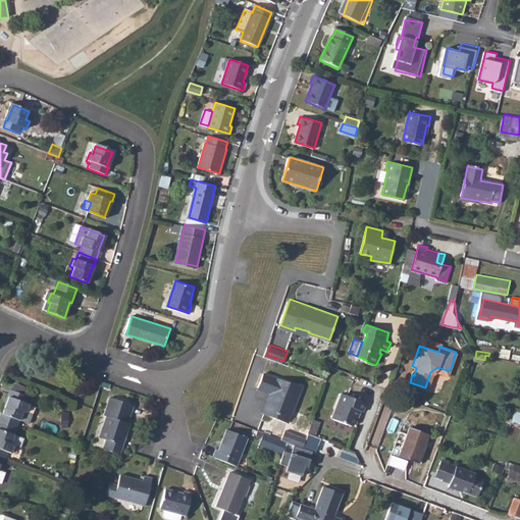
[(430,372),(425,387),(428,388),(433,373),(437,370),(449,374),(450,371),(437,367),(430,372)]
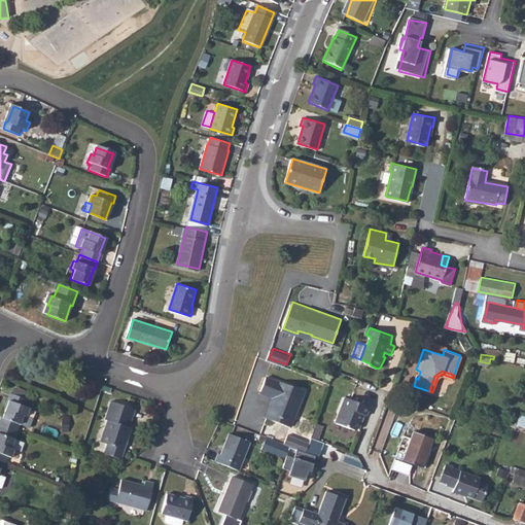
[(268,376),(263,389),(277,395),(275,399),(276,399),(273,407),(272,407),(268,417),(291,426),(306,390),(283,381),(282,382),(268,376)]
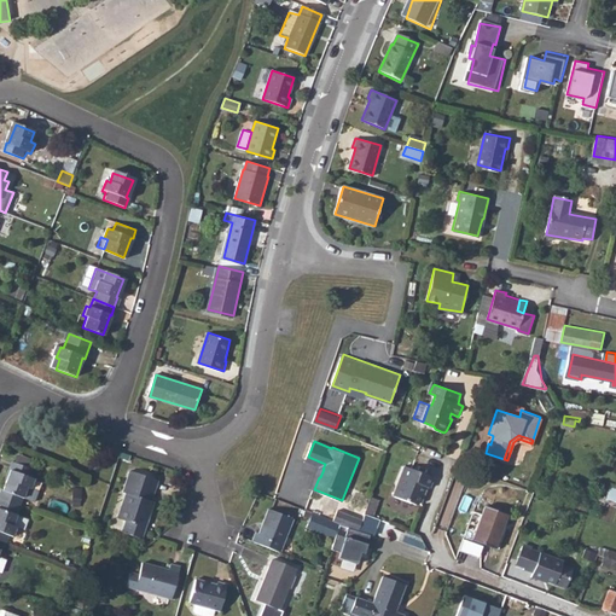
[(325,464),(308,457),(307,460),(323,465),(313,488),(314,489),(319,477),(320,477),(324,469),(323,469),(325,464)]
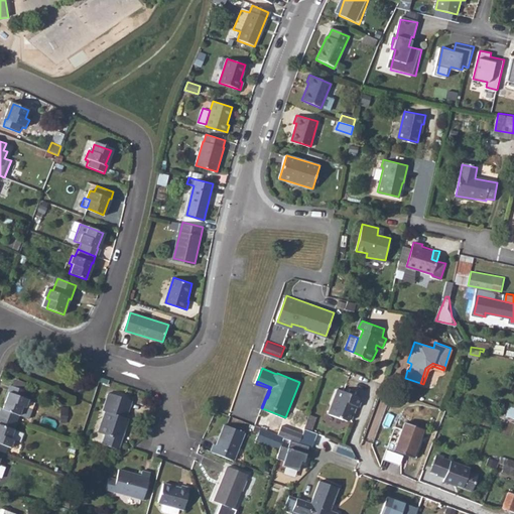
[(26,390),(8,385),(6,391),(7,392),(1,408),(0,407),(0,416),(16,422),(18,414),(28,417),(30,408),(24,406),(26,399),(23,398),(26,390)]
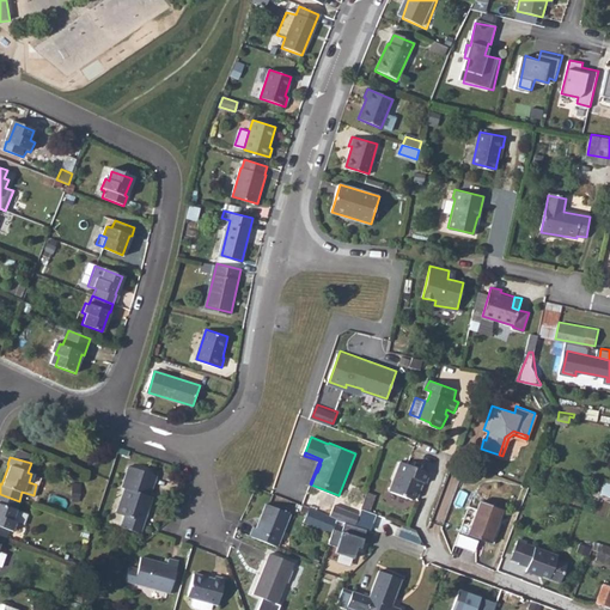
[(402,462),(390,490),(413,499),(418,496),(424,481),(427,482),(431,473),(402,462)]
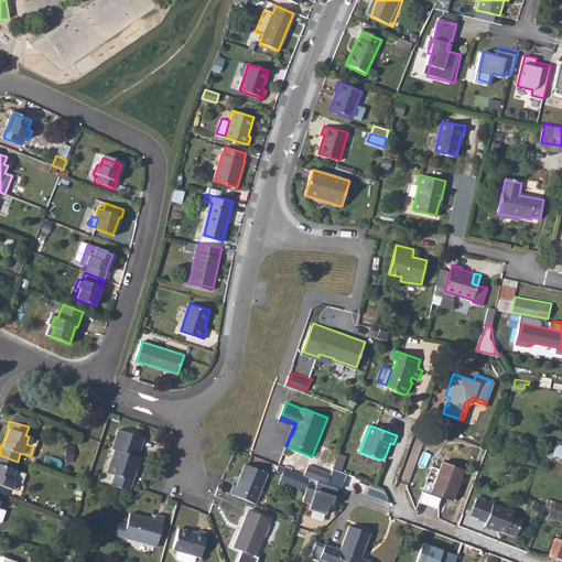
[(117,449),(109,471),(117,474),(112,484),(130,490),(141,461),(139,461),(144,445),(140,443),(143,435),(121,428),(115,447),(117,449)]
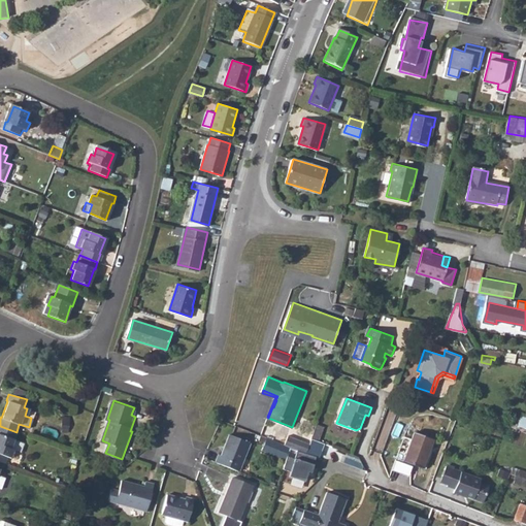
[(315,434),(322,437),(326,424),(319,421),(315,434)]
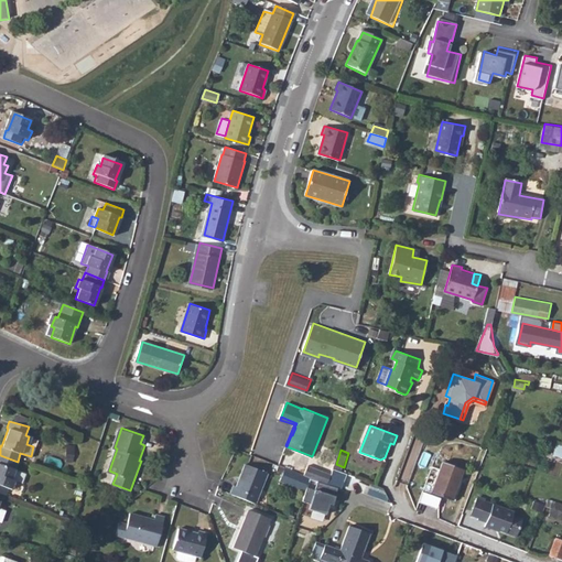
[(0,494),(6,496),(8,489),(11,490),(13,482),(22,485),(25,474),(14,471),(18,462),(0,455),(0,494)]
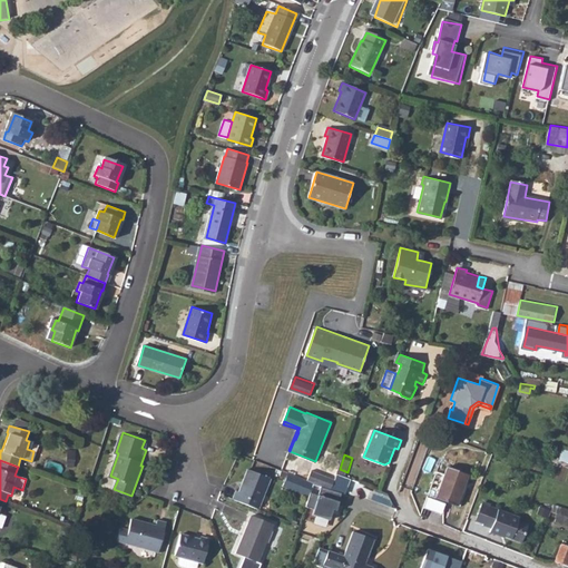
[(440,463),(432,493),(439,495),(447,466),(440,463)]
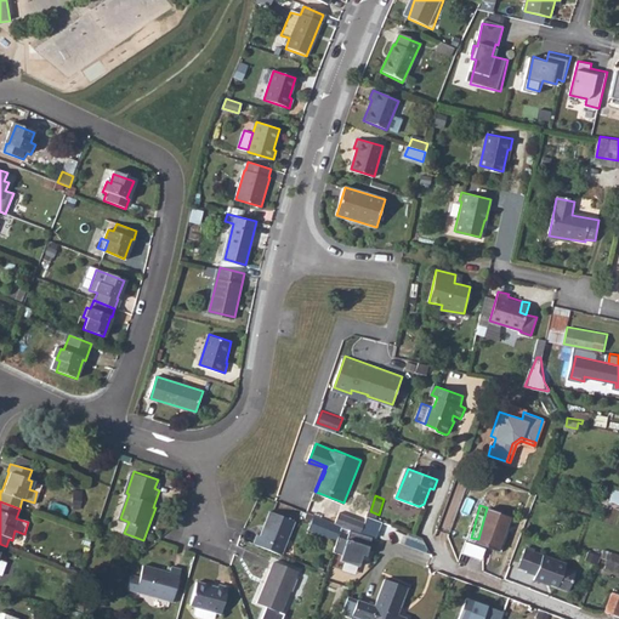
[(490,509),(478,540),(499,549),(511,516),(490,509)]
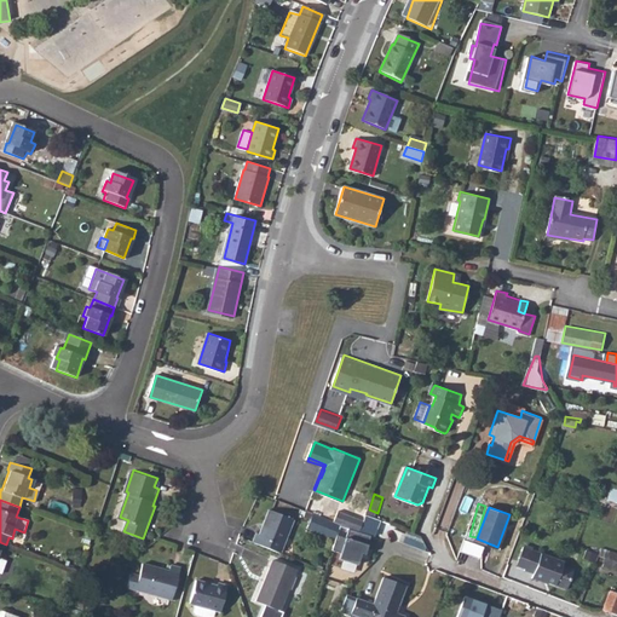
[(258,532),(254,541),(281,552),(294,518),(270,508),(260,534),(258,532)]
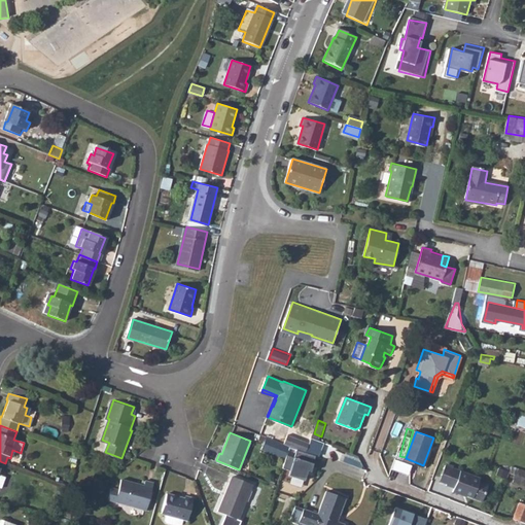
[(291,445),(308,451),(311,442),(289,433),(285,443),(291,445)]
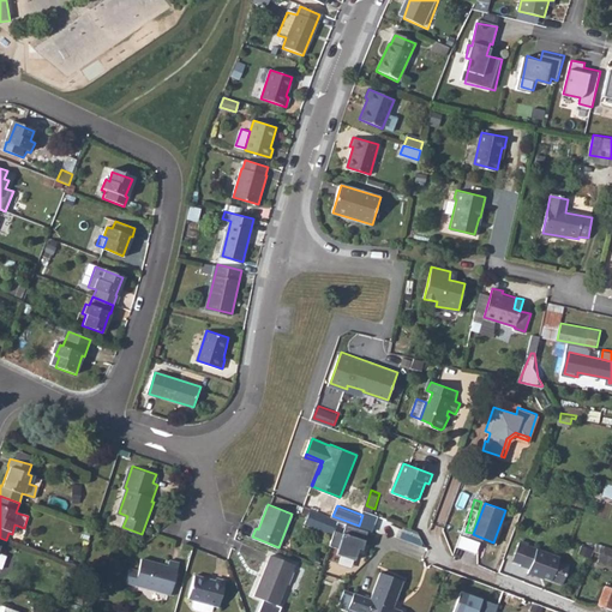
[(379,517),(364,511),(363,515),(359,526),(358,528),(370,532),(373,533),(379,517)]
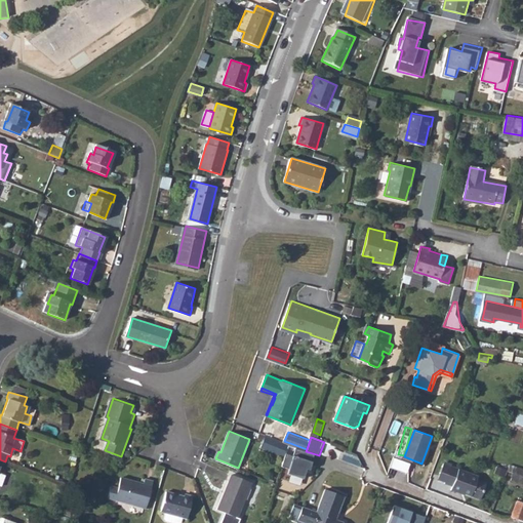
[(290,443),(283,467),(290,469),(288,474),(305,479),(308,470),(311,471),(316,454),(306,451),(307,449),(290,443)]
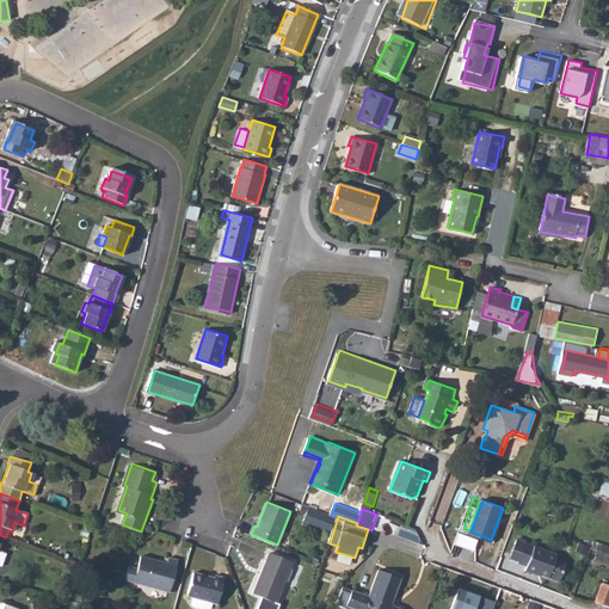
[(529,535),(522,555),(530,559),(529,563),(539,566),(539,565),(563,574),(571,554),(560,551),(561,547),(529,535)]
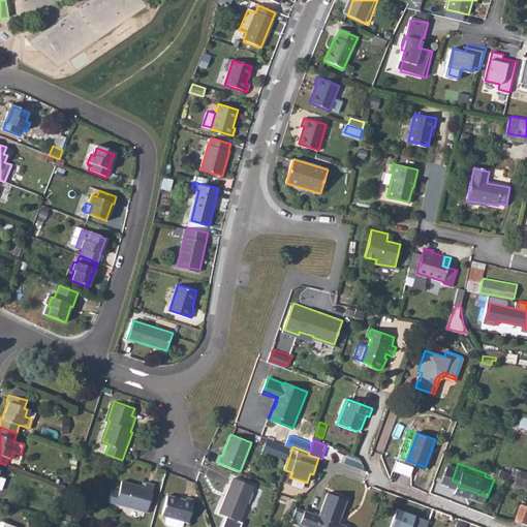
[(526,477),(516,473),(514,481),(526,485),(526,477)]
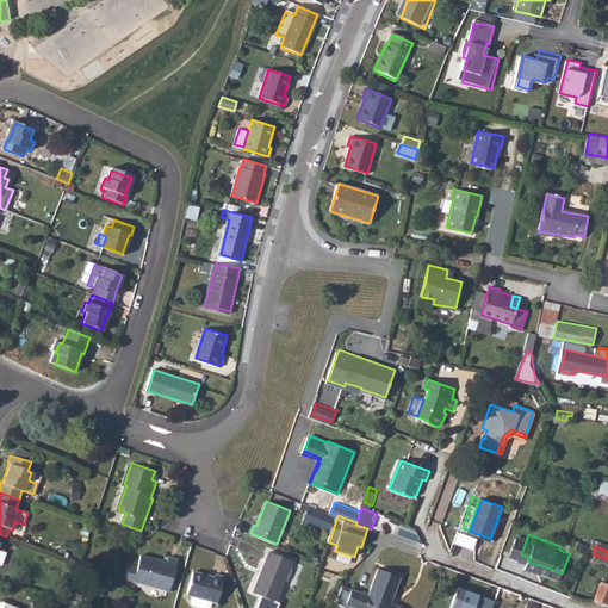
[(295,559),(271,551),(254,593),(264,595),(258,607),(279,607),(281,602),(279,601),(295,559)]
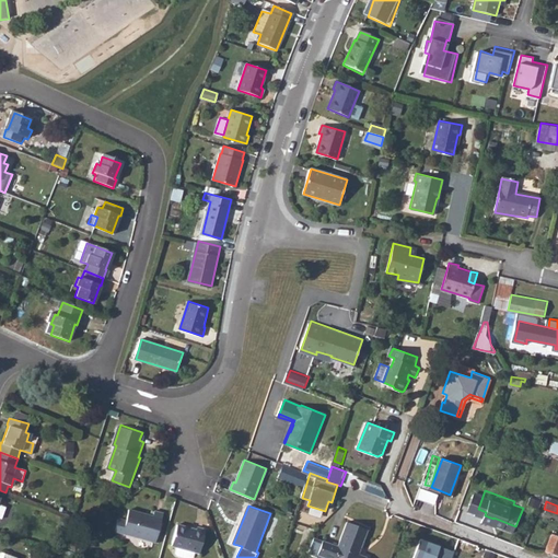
[(119,515),(117,529),(158,538),(164,509),(155,507),(154,512),(130,507),(128,518),(119,515)]
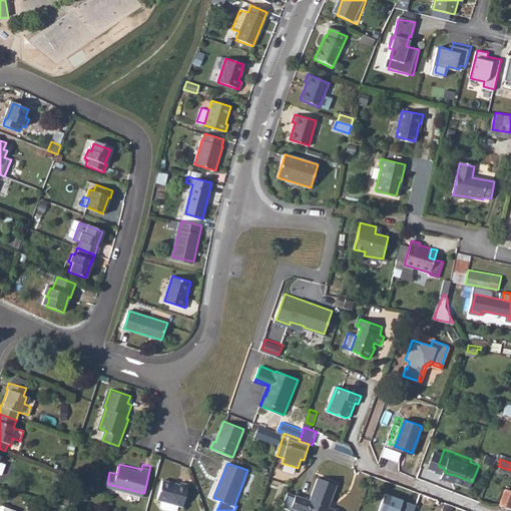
[(301,495),(296,508),(305,510),(336,510),(338,508),(330,505),(338,483),(320,476),(311,498),(301,495)]
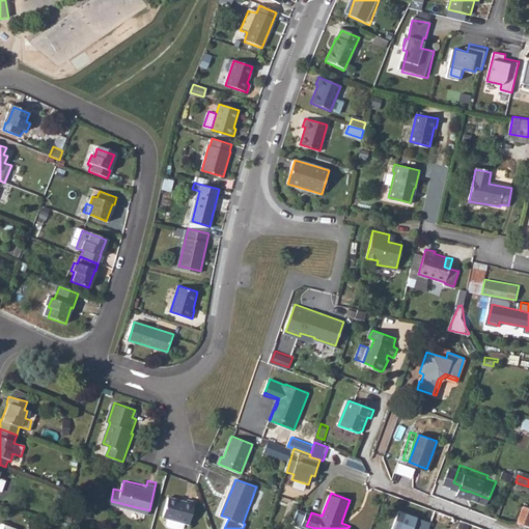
[(169,495),(163,516),(168,517),(185,522),(189,523),(195,500),(188,497),(187,500),(169,495)]
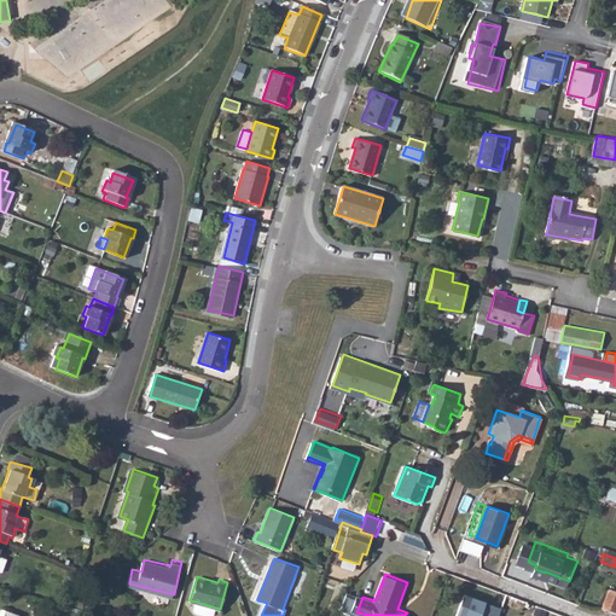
[(615,588),(611,587),(603,606),(615,611),(615,588)]
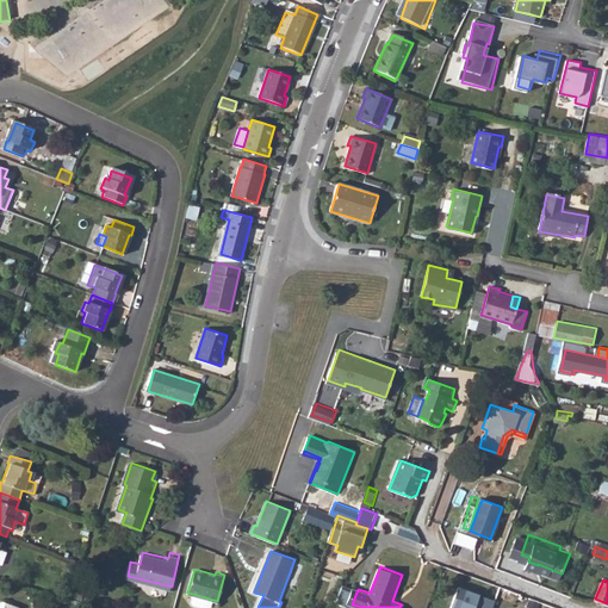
[(492,607),(498,594),(461,581),(454,601),(466,606),(472,607),(492,607)]
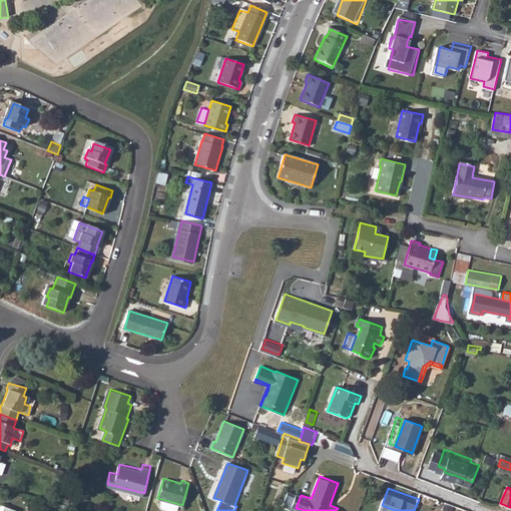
[(297,493),(293,506),(296,508),(301,495),(297,493)]
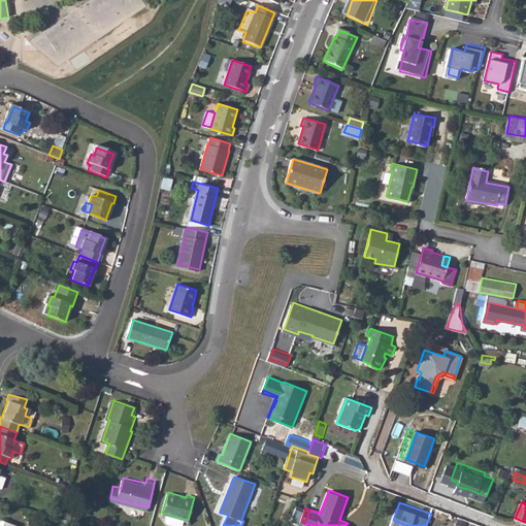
[(184,519),(167,514),(166,520),(167,522),(179,525),(183,524),(184,519)]
